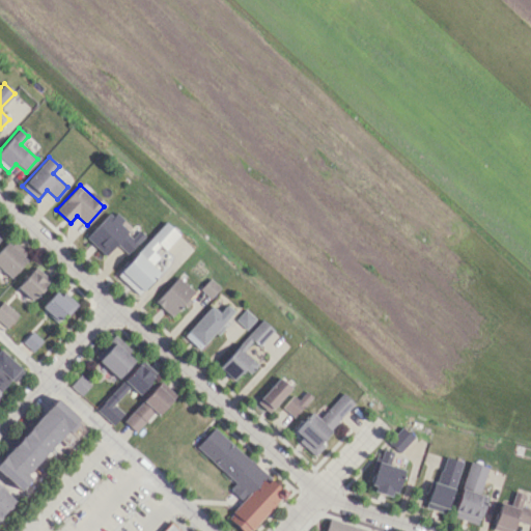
[(104,256),(118,243),(128,252),(144,236),(138,230),(133,234),(111,212),(85,236),(104,256)]
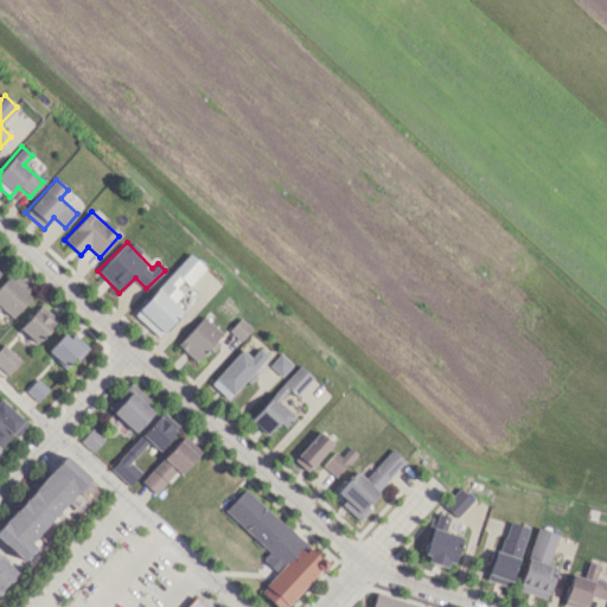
[(160,337),(183,311),(173,304),(183,292),(180,289),(202,266),(187,254),(135,315),(160,337)]
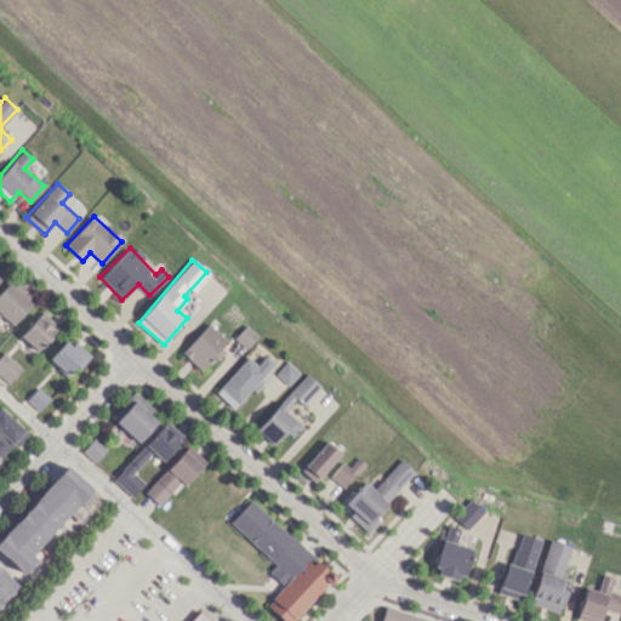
[(0,319),(3,317),(13,325),(33,301),(9,280),(0,290),(0,319)]
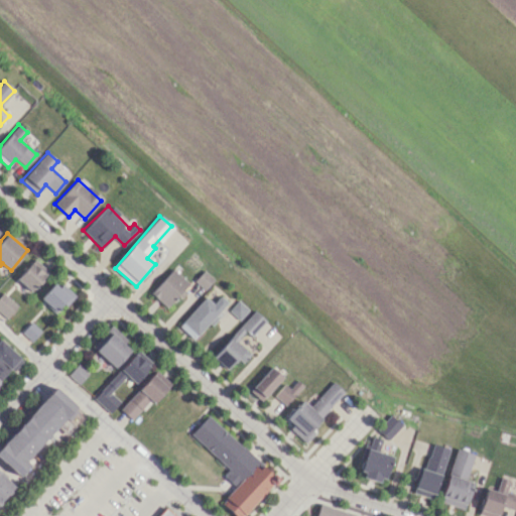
[(29,291),(48,273),(35,259),(15,276),(29,291)]
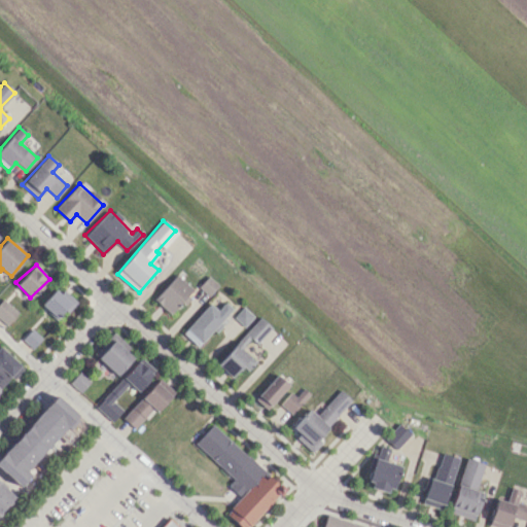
[(170,314),(192,290),(176,275),(153,299),(170,314)]
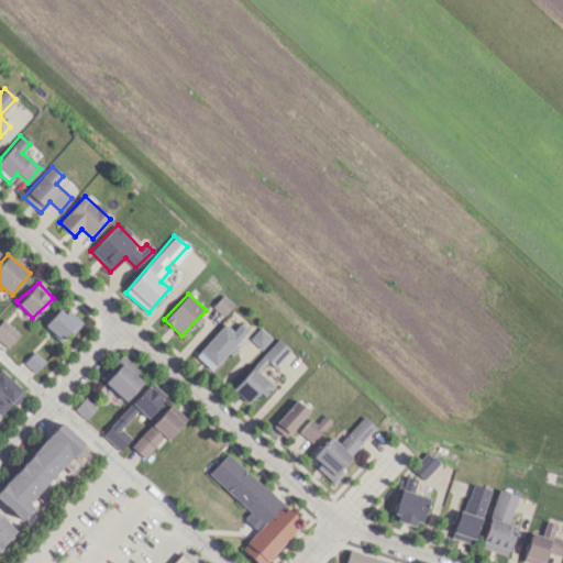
[(222,316),(232,305),(222,295),(212,306),(222,316)]
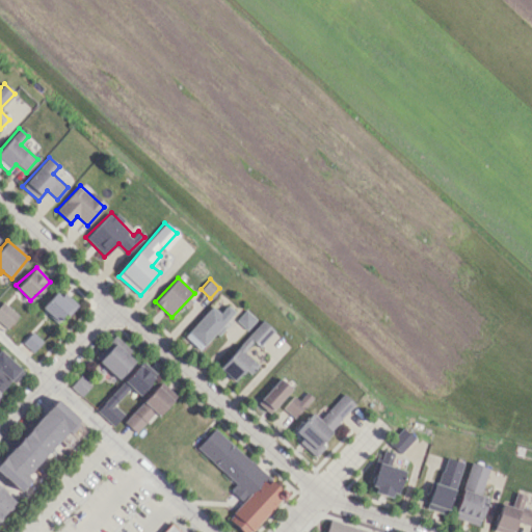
[(58,323),(75,304),(57,289),(41,308),(58,323)]
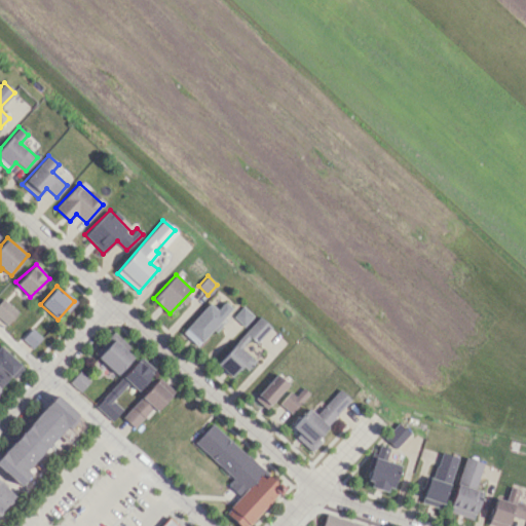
[(0,299),(0,317),(6,324),(17,311),(2,298),(0,299)]
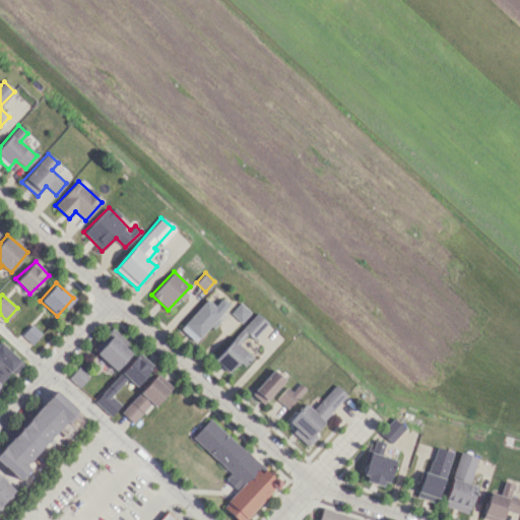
[(207,300),(180,328),(195,342),(230,306),(221,299),(214,307),(207,300)]
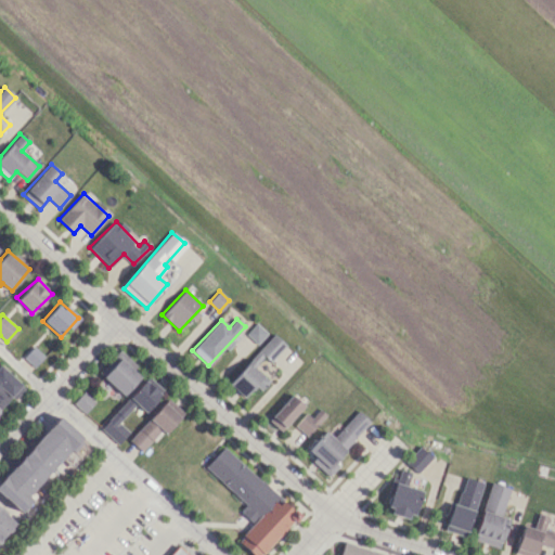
[(245,334),(257,344),(267,333),(255,323),(245,334)]
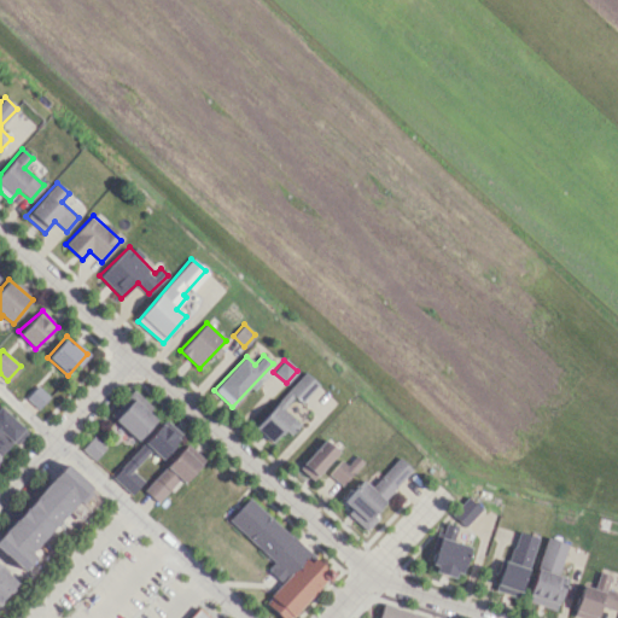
[(254,427),(272,443),(285,429),(291,433),(299,424),(283,409),(293,397),(301,403),(319,384),(304,371),(254,427)]
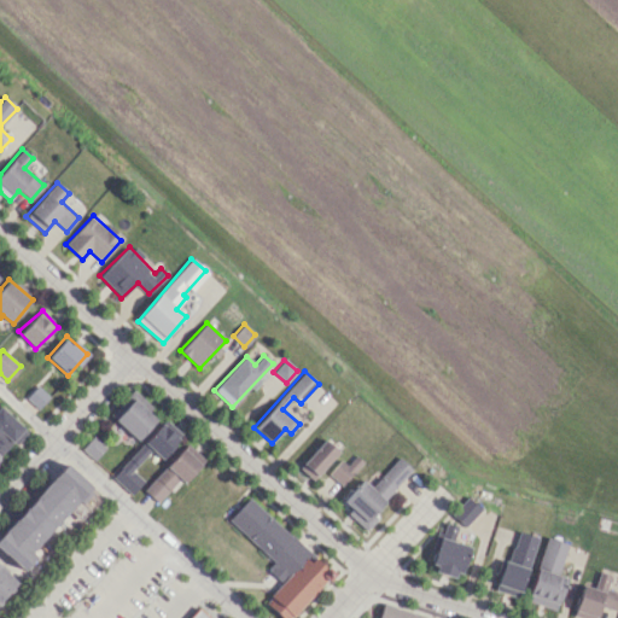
[(25,397),(38,408),(48,396),(36,385),(25,397)]
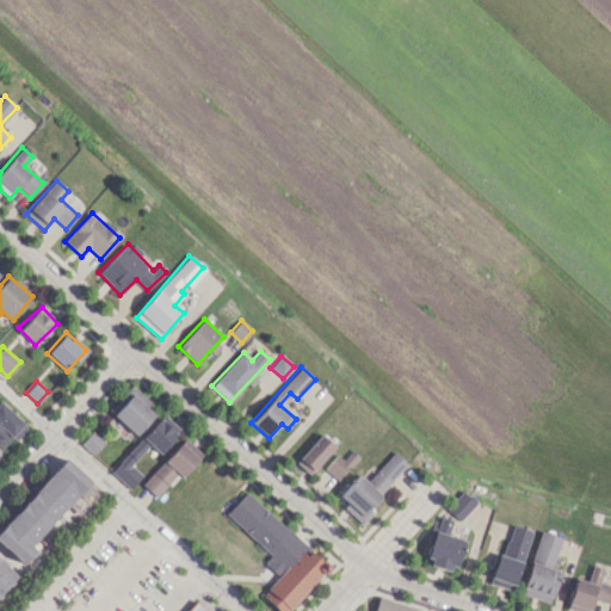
[(158,414),(130,387),(107,408),(136,436),(158,414)]
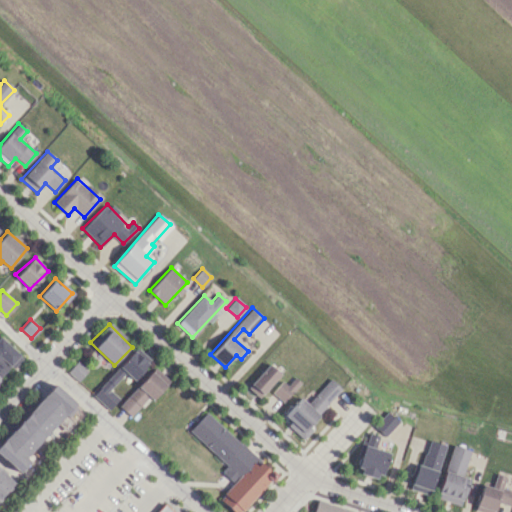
[(0,378),(20,357),(0,337),(0,378)]
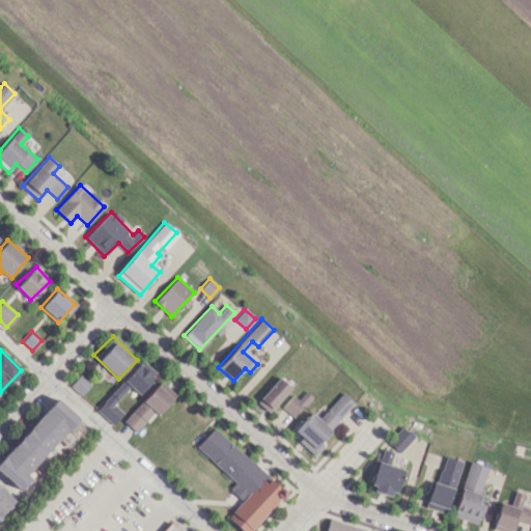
[(98,410),(113,424),(123,413),(114,404),(130,387),(139,395),(157,374),(140,361),(98,410)]
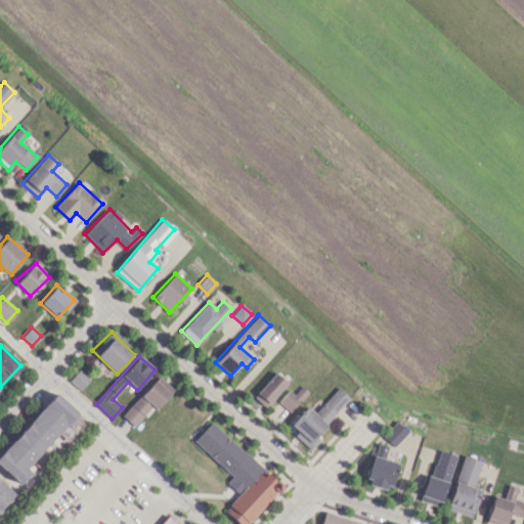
[(69,380),(80,390),(89,379),(79,369),(69,380)]
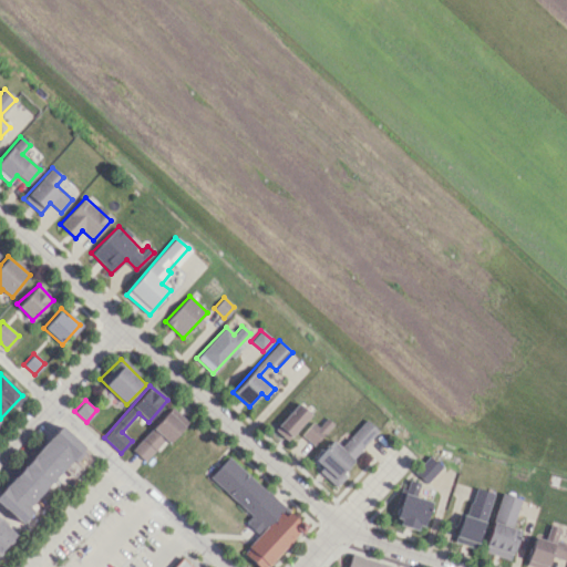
[(288,441),(310,413),(297,402),(275,430),(288,441)]
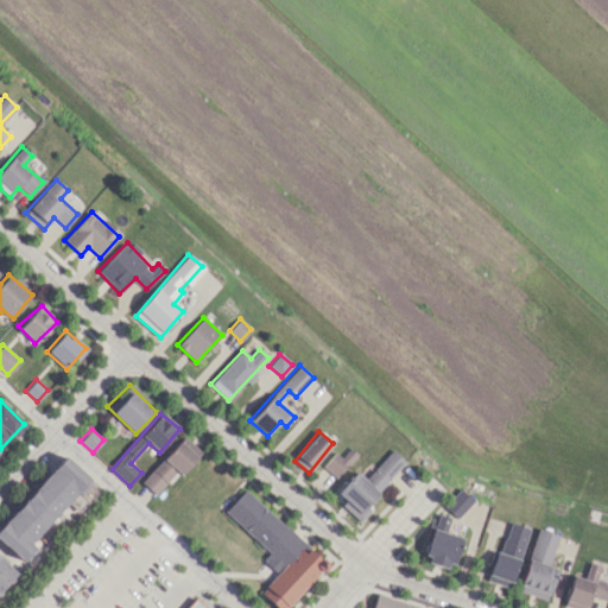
[(176,472),(181,476),(202,455),(184,437),(141,482),(154,494),(176,472)]
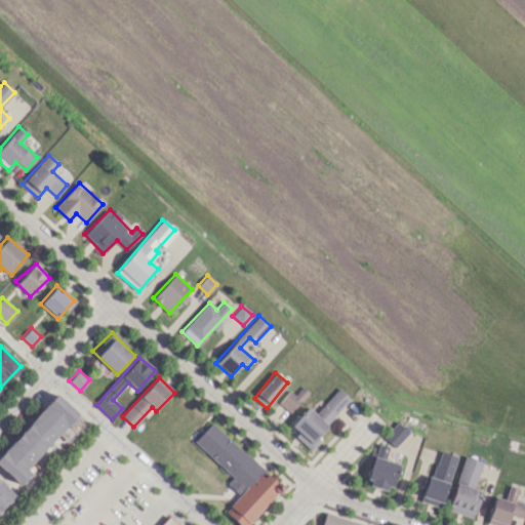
[(294,395),(289,390),(278,402),(289,412),(308,392),(301,387),(294,395)]
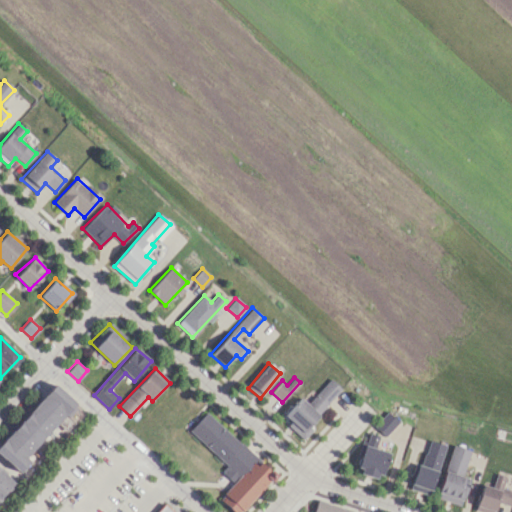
[(341,389),(330,379),(308,402),(319,413),(341,389)]
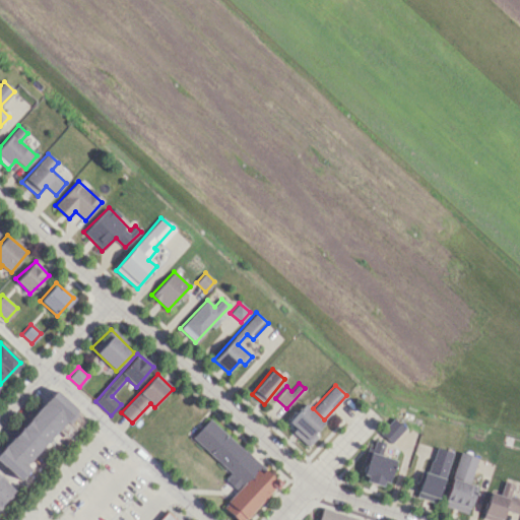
[(0,447),(0,457),(20,476),(29,466),(24,462),(76,407),(56,389),(0,447)]
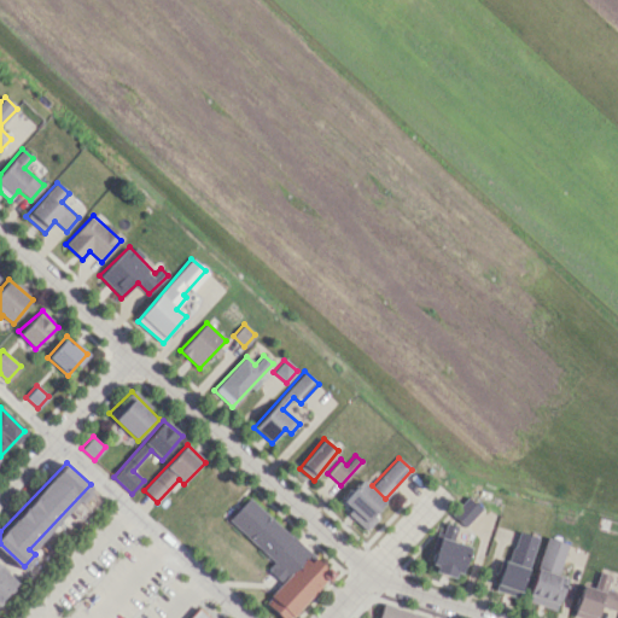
[(378,518),(373,513),(385,501),(362,479),(343,500),(351,508),(347,512),(366,530),(378,518)]
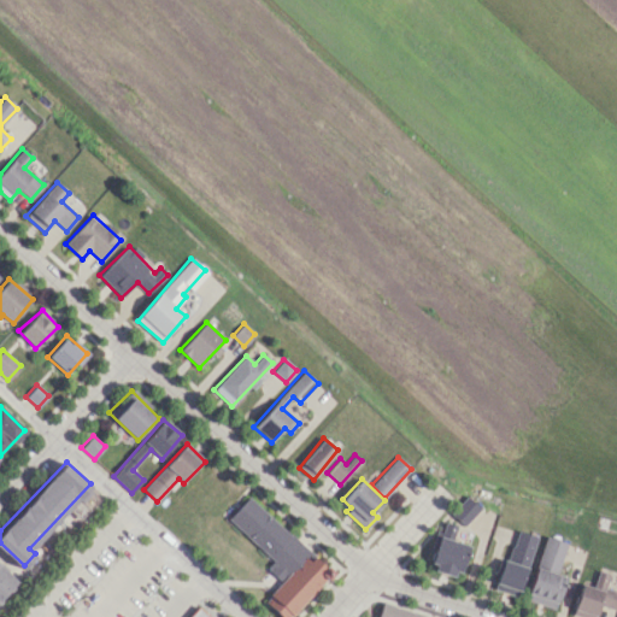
[(450,513),(464,527),(480,507),(465,495),(450,513)]
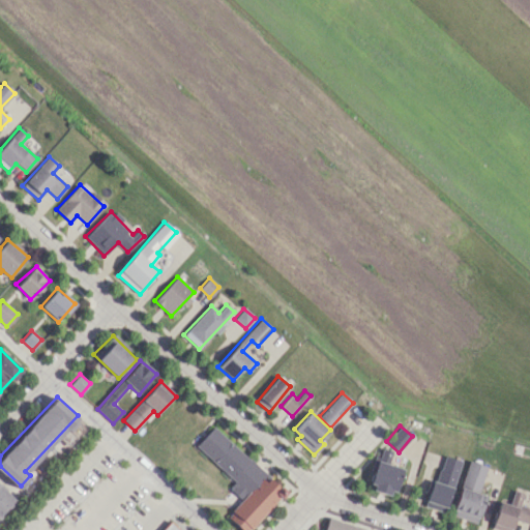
[(196,445),(235,480),(229,487),(242,499),(228,514),(244,529),(246,529),(284,491),(264,473),(264,472),(213,427),(196,445)]
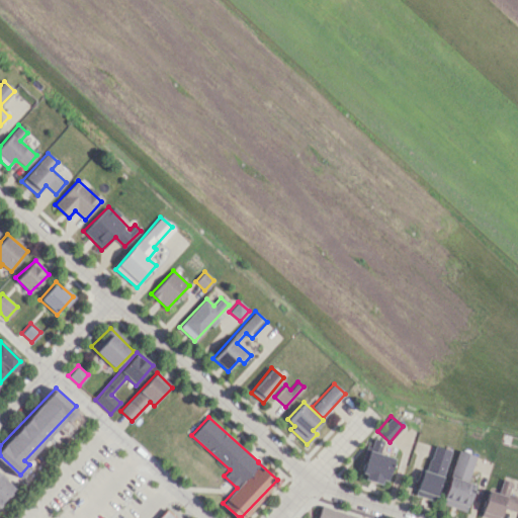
[(393,457),(378,453),(382,440),(372,437),(361,479),(384,485),(393,457)]
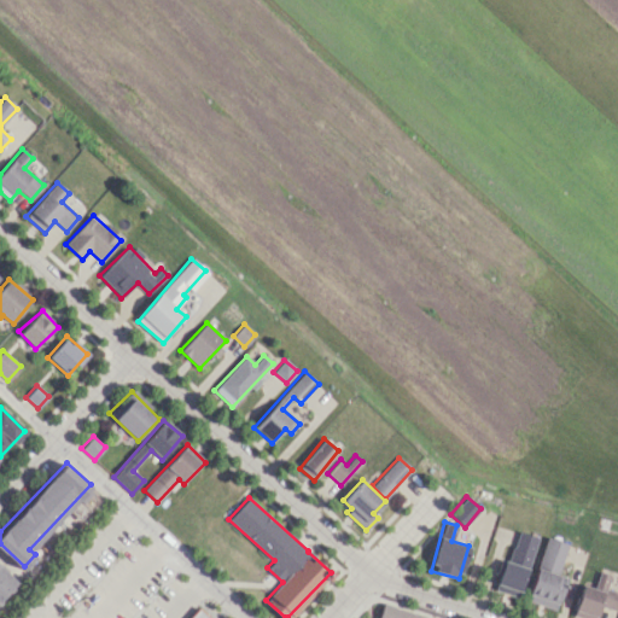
[(536,537),(517,531),(508,561),(502,560),(494,590),(518,598),(536,537)]
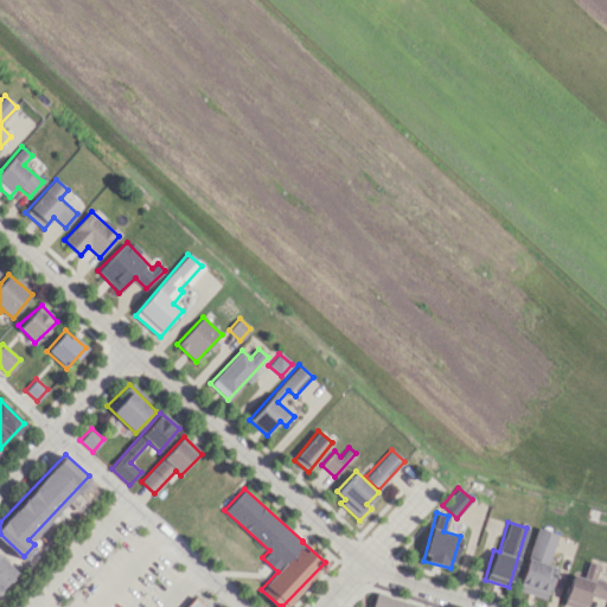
[(516,589),(545,599),(555,567),(547,564),(556,534),(536,528),(516,589)]
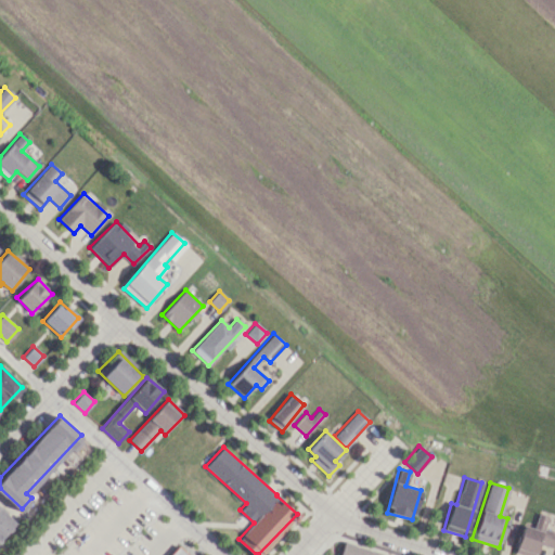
[(0,539),(15,523),(0,510),(0,539)]
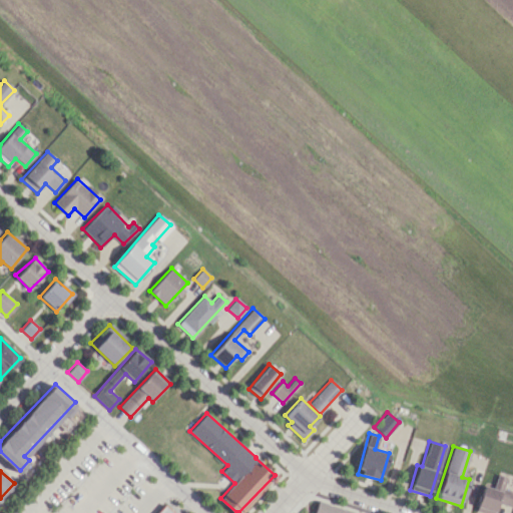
[(481,512),(493,512),(496,503),(512,507),(512,502),(512,491),(502,488),(505,477),(496,474),(492,488),(482,485),(475,511),(481,512)]
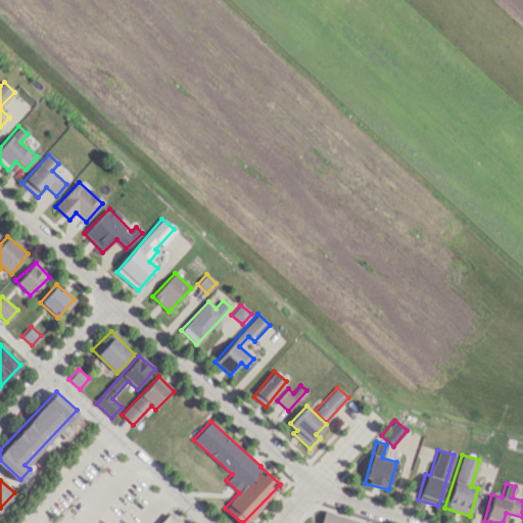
[(361,522),(324,511),(320,522),(361,522)]
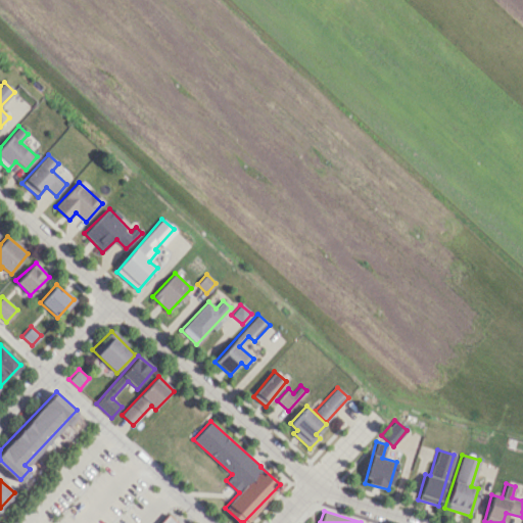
[(156,522),(179,522),(167,512),(156,522)]
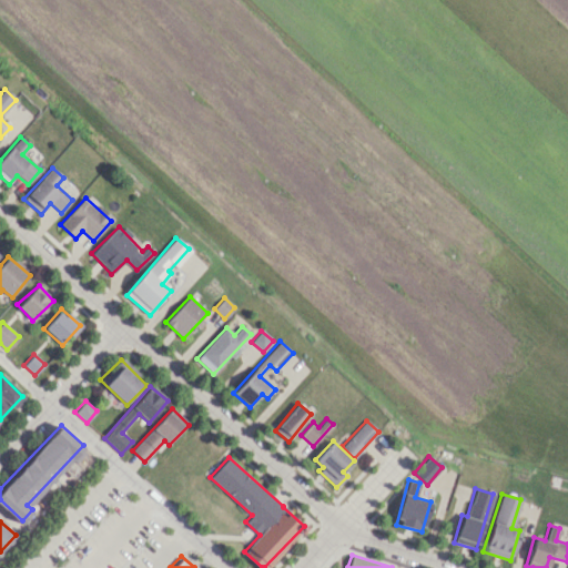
All buildings are outlined.
